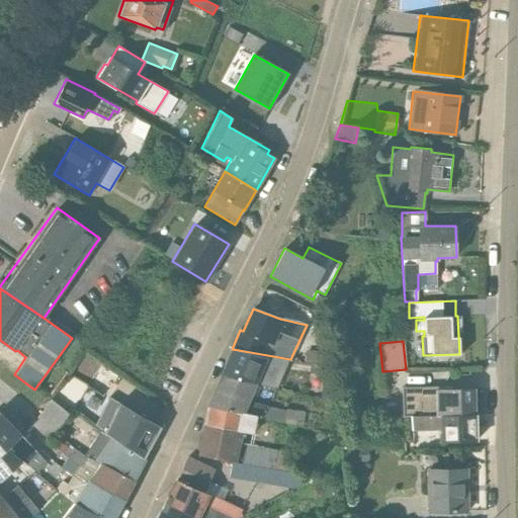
[(221,376),(275,390),(288,359),(233,349),(221,376)]
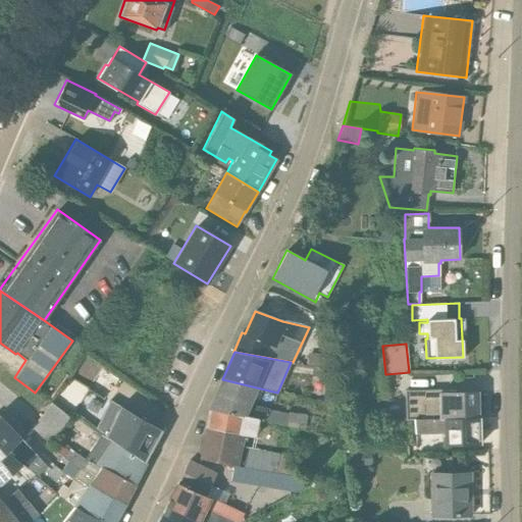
[(327,356),(308,353),(306,364),(325,368),(327,356)]
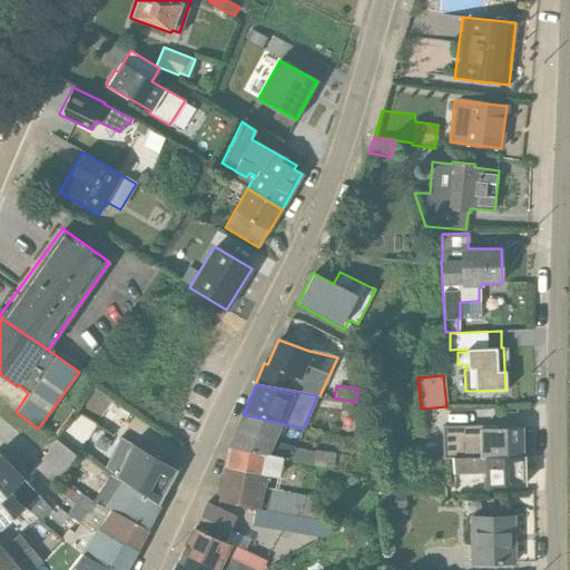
[(332,470),(333,469),(334,453),(314,450),(314,452),(274,442),(282,424),(243,414),(228,448),(332,470)]
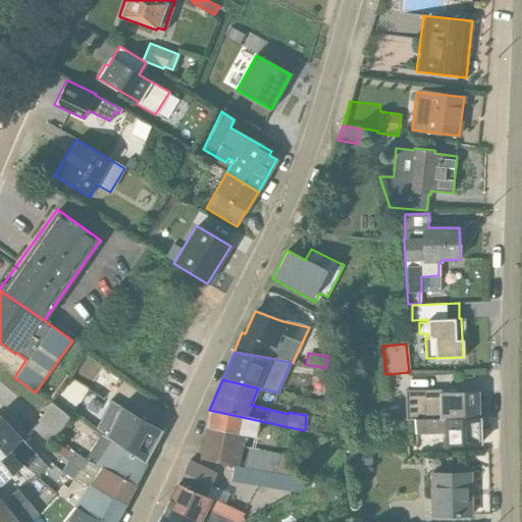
[(325,384),(322,402),(338,404),(342,386),(325,384)]
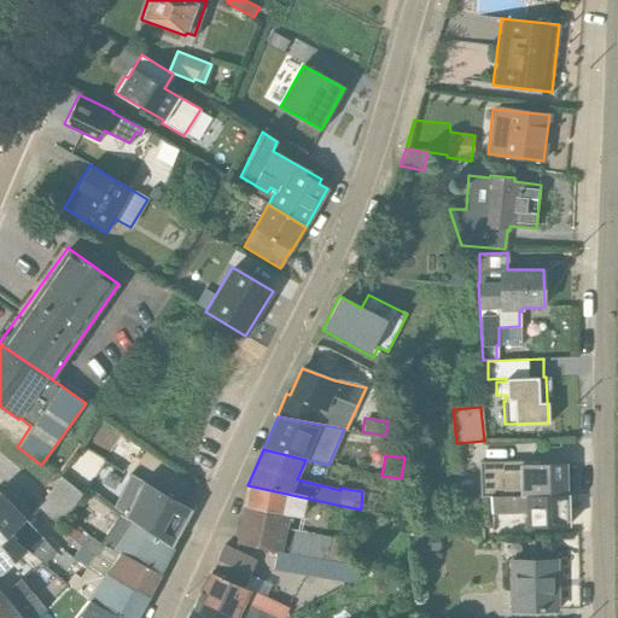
[(479,462),(479,496),(567,494),(565,464),(523,464),(522,461),(479,462)]
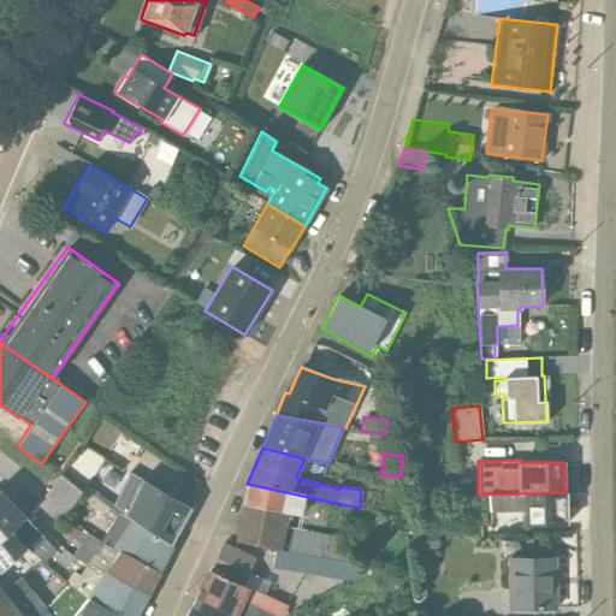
[(191,509),(130,473),(112,505),(119,510),(171,549),(191,509)]
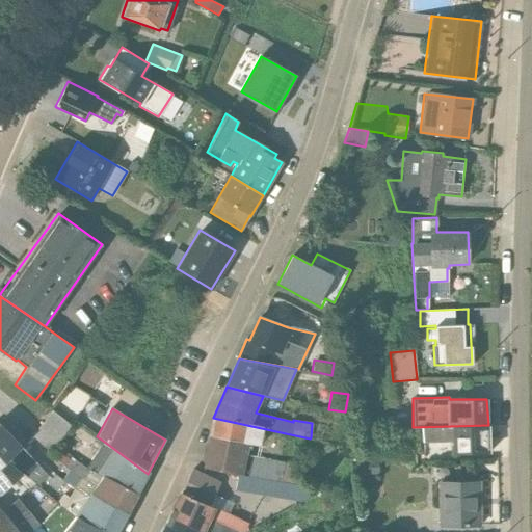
[(72,427),(52,411),(32,436),(52,452),(72,427)]
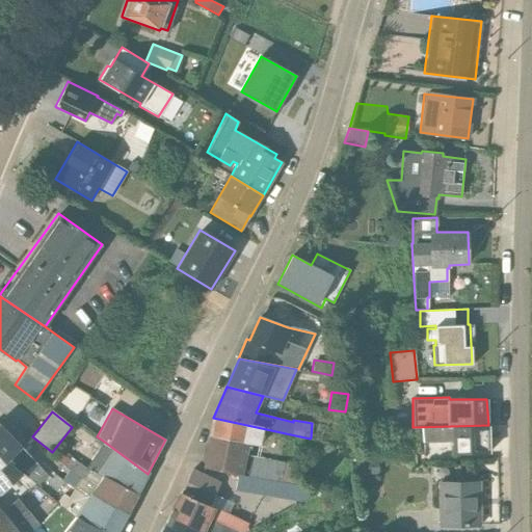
[(260,446),(264,429),(213,418),(209,435),(215,437),(209,466),(204,464),(203,467),(204,468),(243,475),(250,444),(260,446)]
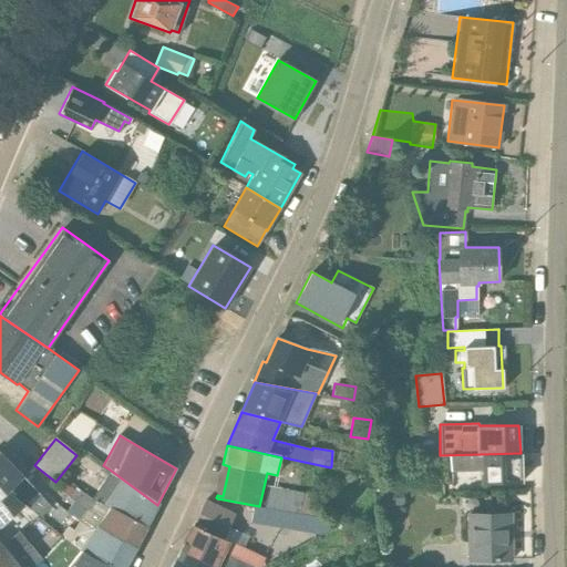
[(28,509),(40,495),(0,453),(0,524),(22,505),(28,509)]
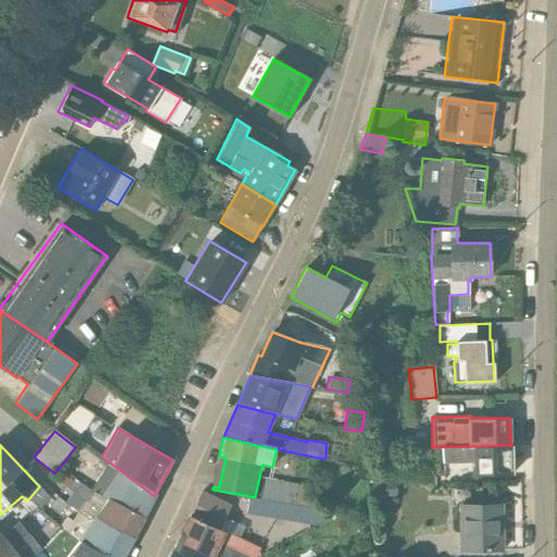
[(472,475),(512,473),(511,445),(440,447),(442,463),(472,462),(472,475)]
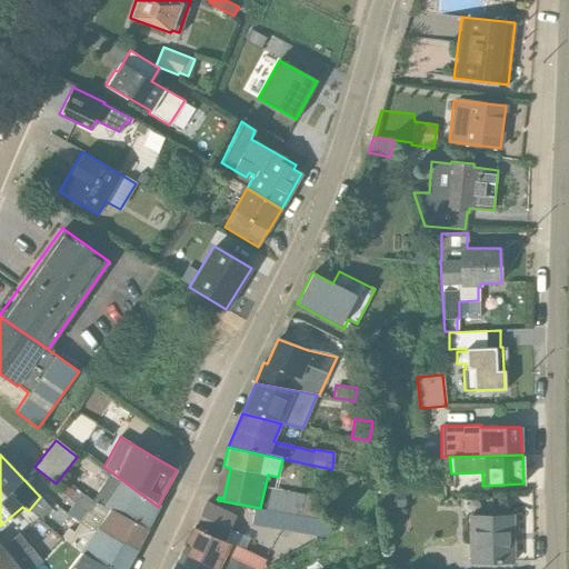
[(76,490),(68,500),(72,505),(75,506),(85,512),(90,510),(95,503),(146,530),(158,507),(110,471),(92,501),(76,490)]
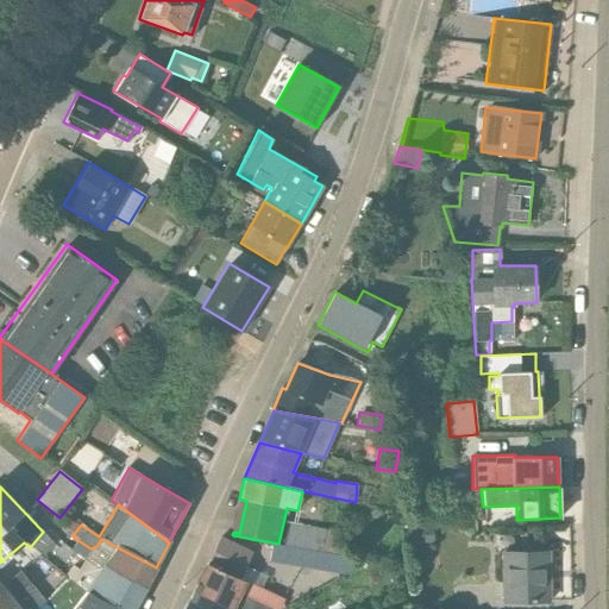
[(344,533),(288,522),(283,545),(340,557),(344,533)]
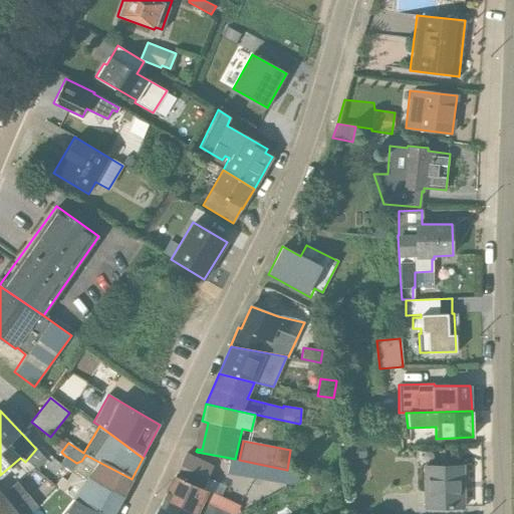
[(213,467),(186,453),(164,500),(193,513),(236,513),(239,507),(221,498),(226,486),(211,479),(210,482),(206,480),(213,467)]
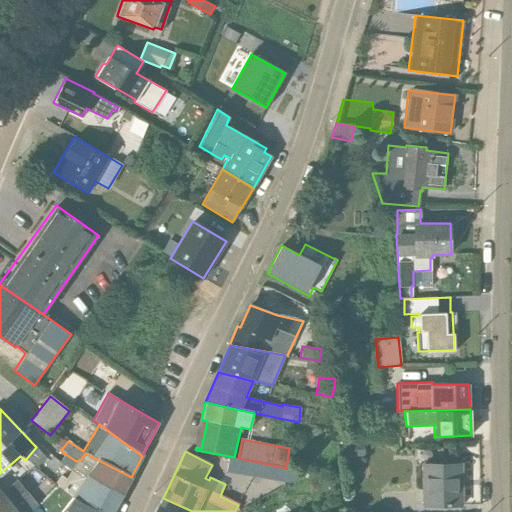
[(65,454),(59,462),(63,465),(71,470),(119,499),(131,477),(85,453),(81,459),(76,461),(67,455),(65,454)]
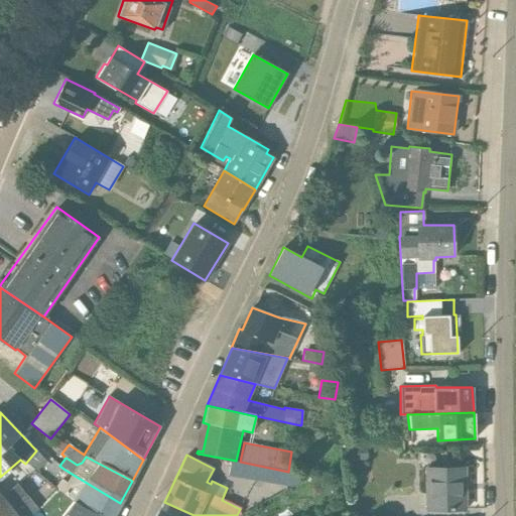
[(231,460),(227,477),(288,488),(298,482),(300,475),(231,460)]
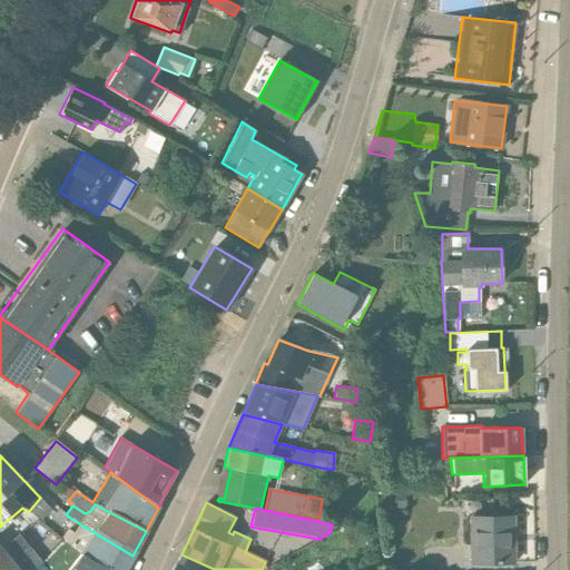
[(512,517),(469,517),(470,562),(513,562),(512,517)]
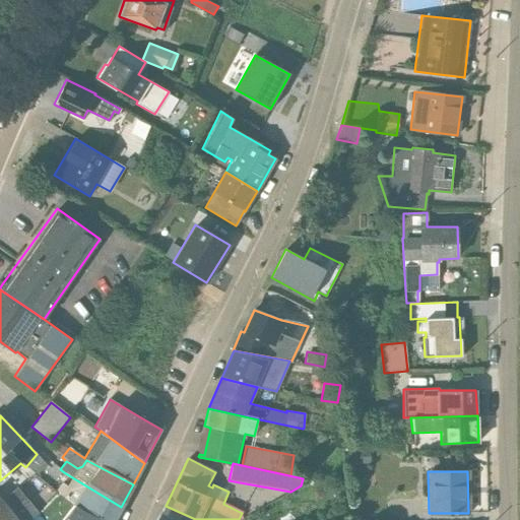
[(72,477),(67,486),(62,482),(56,492),(74,504),(74,505),(75,507),(101,519),(114,519),(121,507),(72,477)]
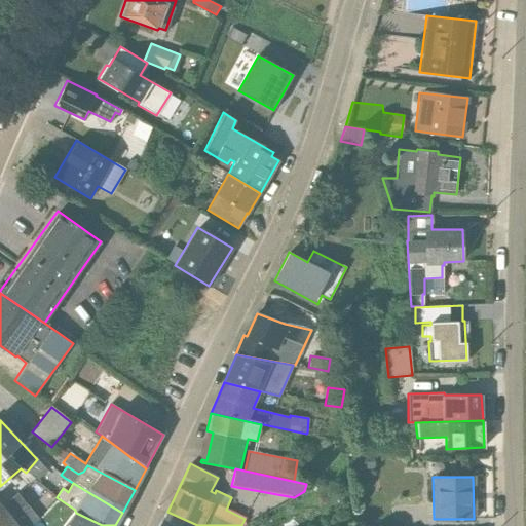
[(0,505),(0,525),(5,525),(29,509),(17,493),(2,504),(0,505)]
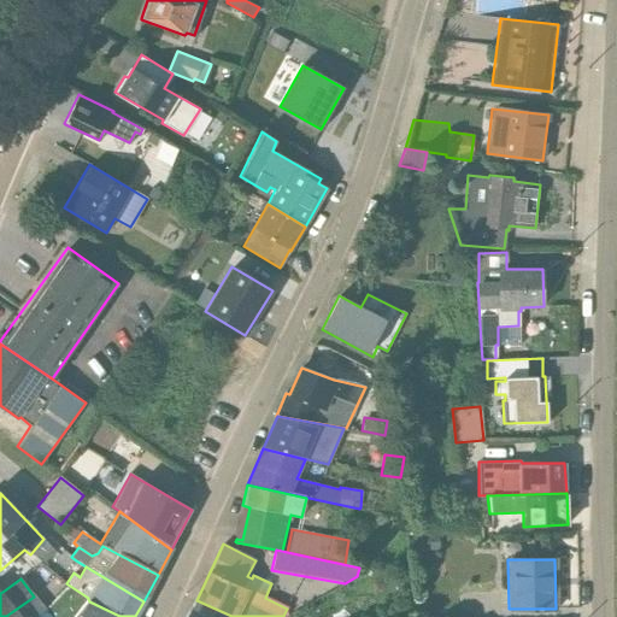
[(35,616),(43,609),(34,597),(6,616),(35,616)]
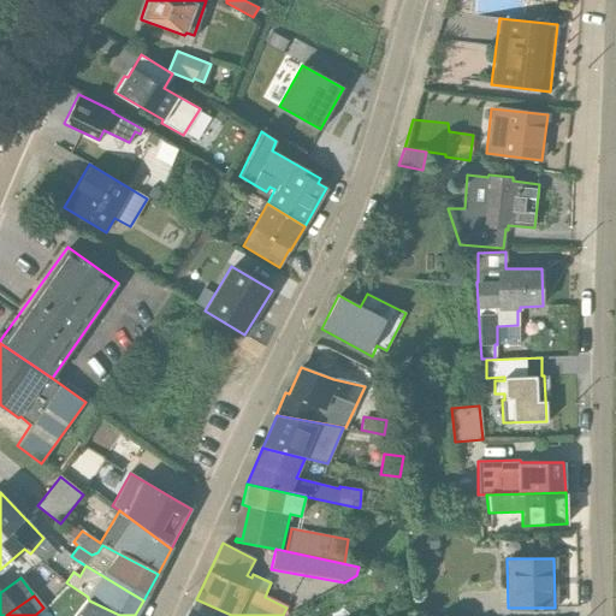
[(231,615),(196,599),(188,615),(231,615)]
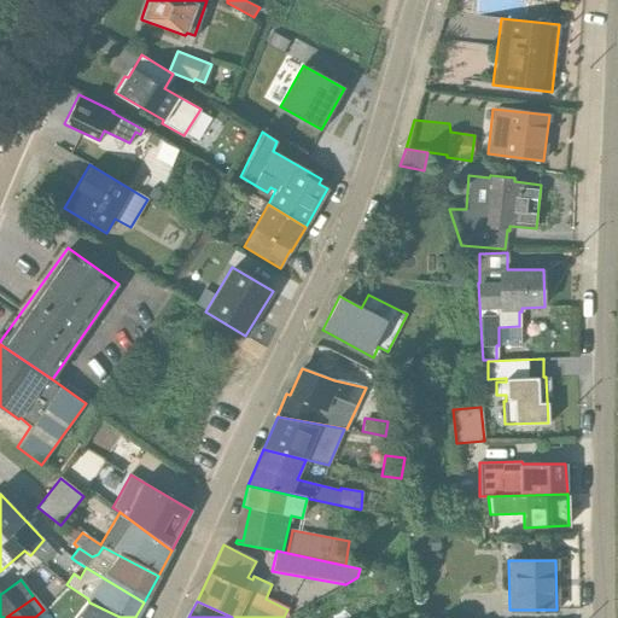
[(120,617),(89,602),(79,617),(81,617),(120,617)]
